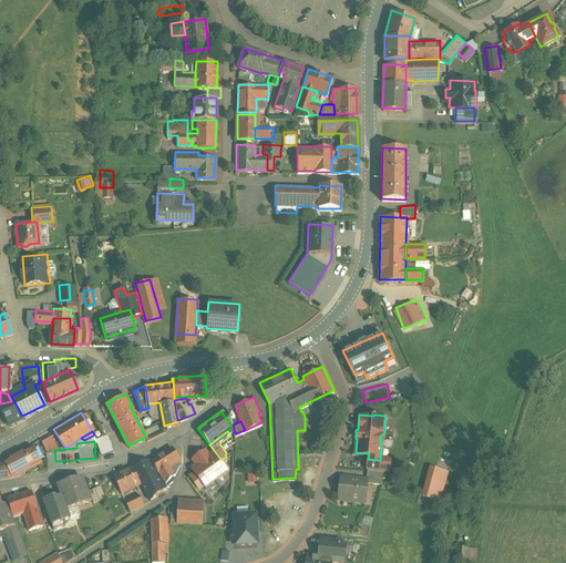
[(31,444),(0,460),(0,476),(12,473),(12,474),(40,460),(37,454),(31,444)]
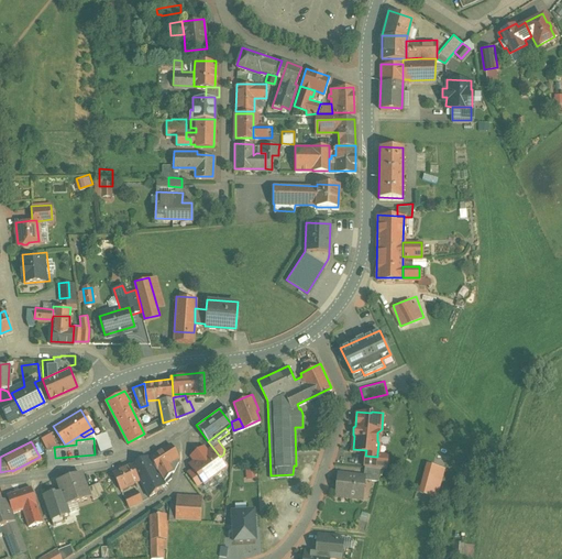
[(171,442),(150,456),(156,468),(157,468),(164,479),(173,470),(168,461),(178,455),(171,442)]
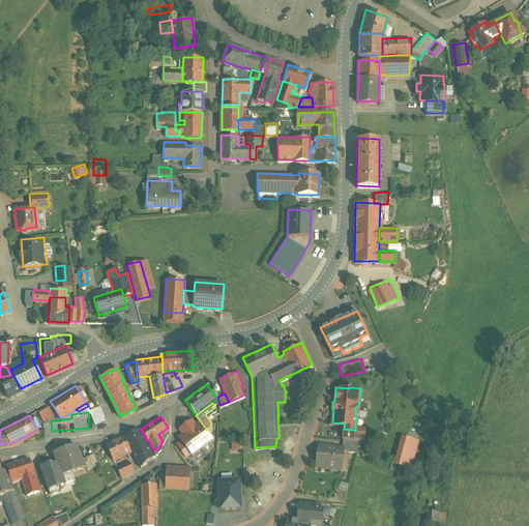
[(51,420),(42,421),(45,432),(52,431),(51,420)]
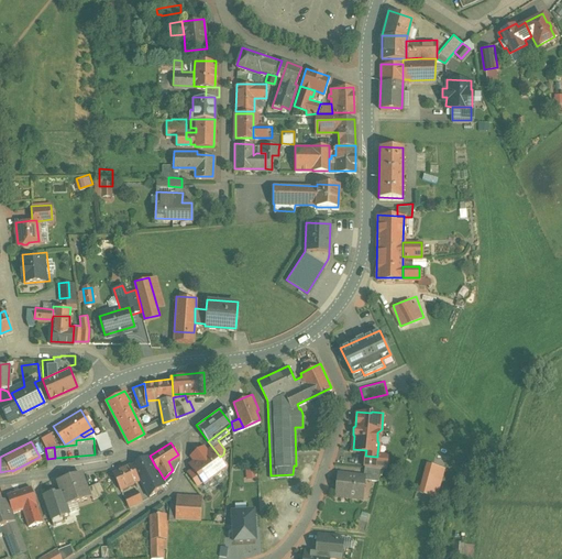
[(206,449),(199,448),(195,451),(194,458),(195,459),(189,463),(191,468),(187,470),(196,482),(200,480),(202,482),(226,466),(220,457),(212,447),(207,450),(206,449)]
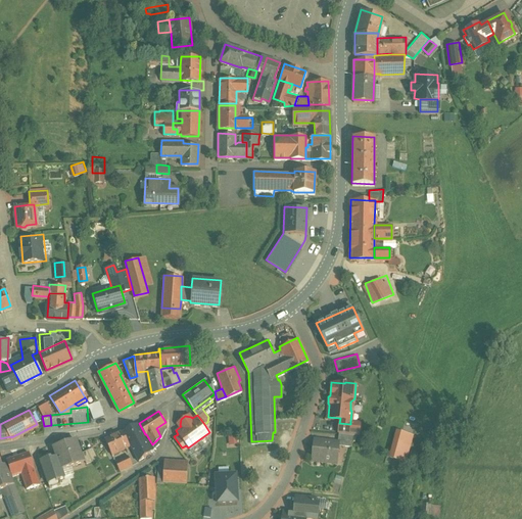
[(42,416),(34,419),(37,424),(38,428),(44,426),(42,416)]
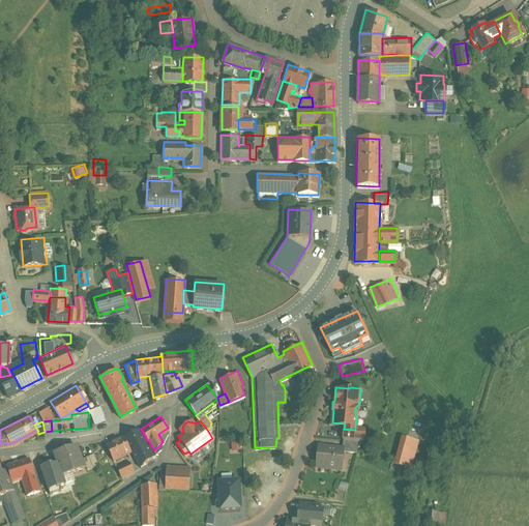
[(364,428),(355,427),(355,430),(344,429),(343,438),(359,439),(359,440),(362,440),(364,428)]
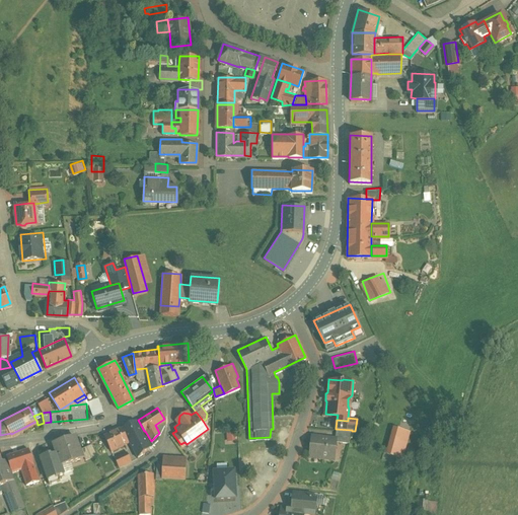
[(136,419),(122,426),(137,456),(151,444),(146,434),(144,436),(139,426),(136,419)]
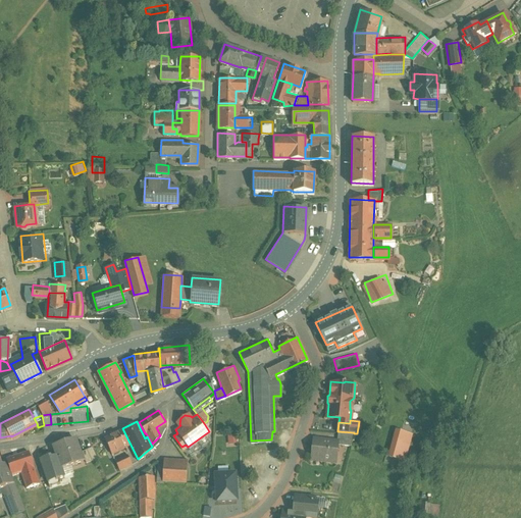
[(121,428),(104,436),(111,452),(128,444),(121,428)]
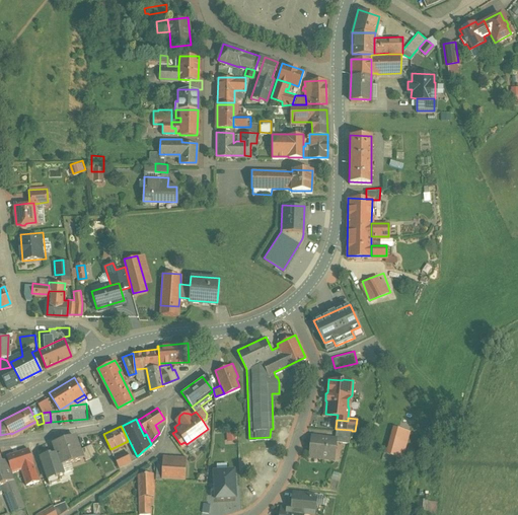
[(408,430),(396,427),(389,452),(401,455),(407,435),(412,436),(414,428),(409,427),(408,430)]
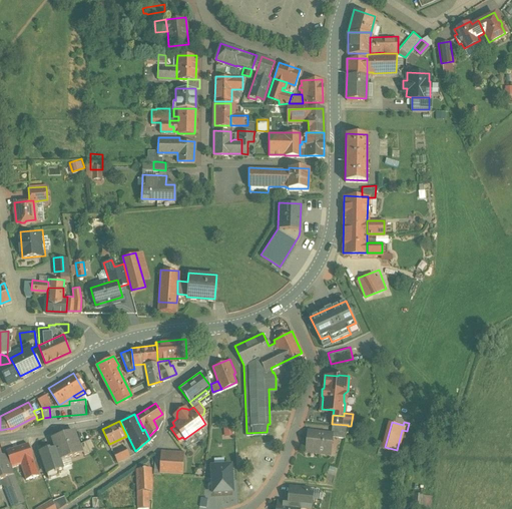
[(348,425),(332,424),(331,430),(336,430),(336,436),(344,437),(348,426),(348,425)]
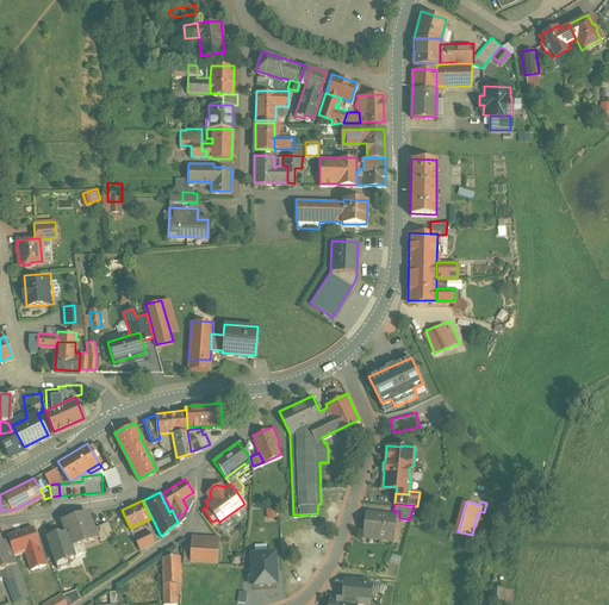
[(87,510),(61,518),(66,530),(70,544),(72,544),(97,536),(87,510)]
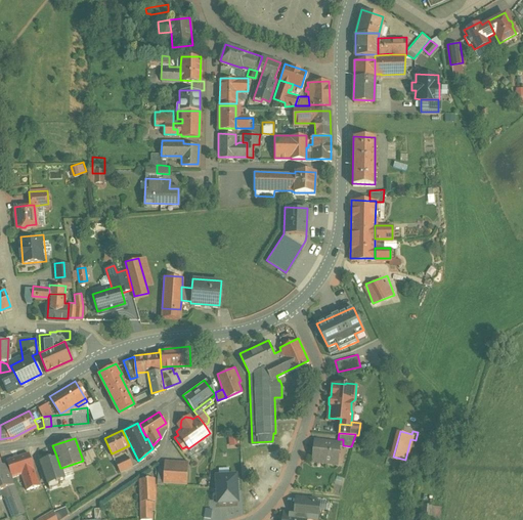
[(339,441),(314,439),(311,460),(322,461),(336,463),(337,463),(339,441)]
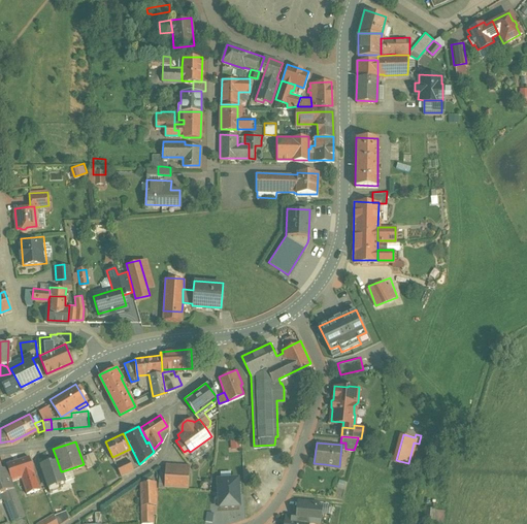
[(93,450),(81,455),(87,465),(97,461),(93,450)]
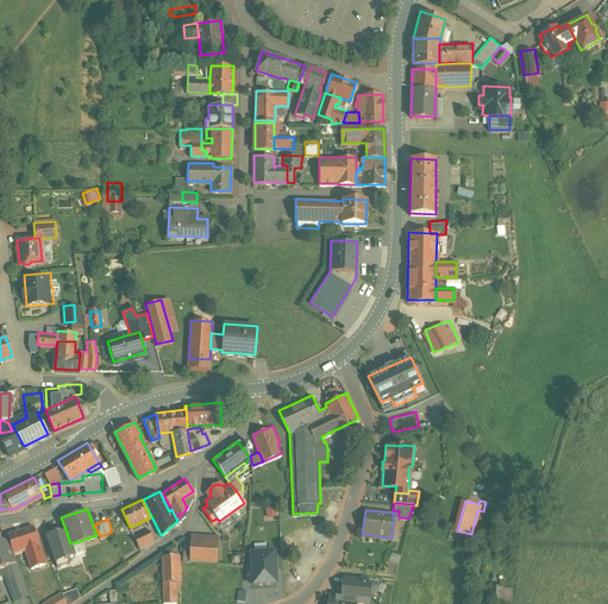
[(32,523),(7,533),(8,539),(13,552),(18,551),(24,548),(39,543),(32,523)]
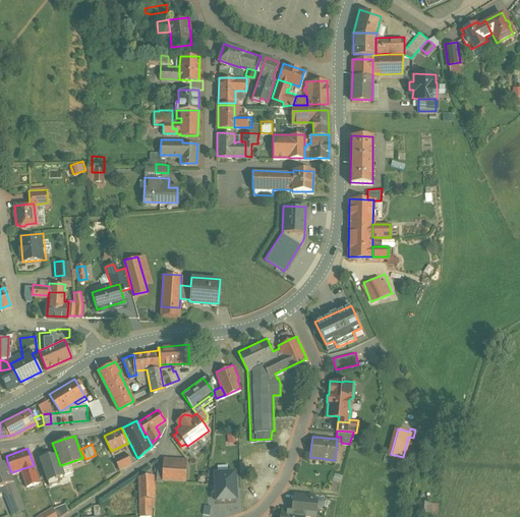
[(126,452),(114,458),(118,467),(130,461),(126,452)]
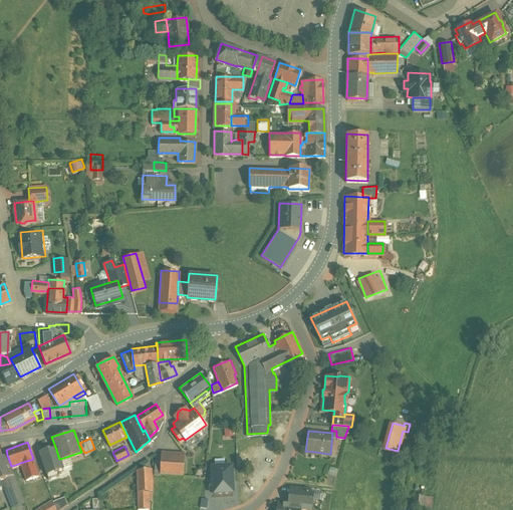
[(49,448),(39,451),(48,477),(59,474),(57,469),(62,467),(60,459),(59,459),(55,447),(49,449),(49,448)]
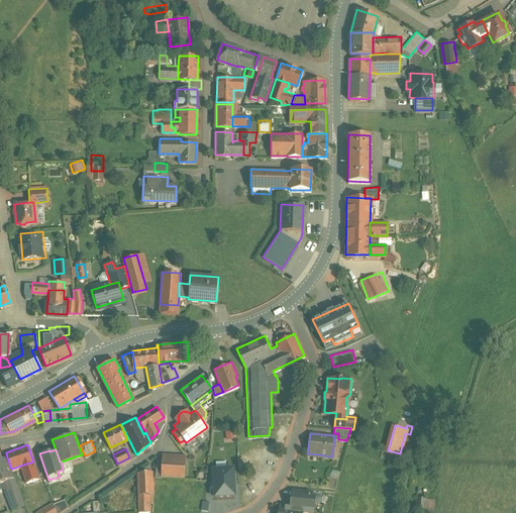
[(2,462),(0,462),(0,481),(1,481),(14,476),(11,469),(7,457),(1,459),(2,462)]
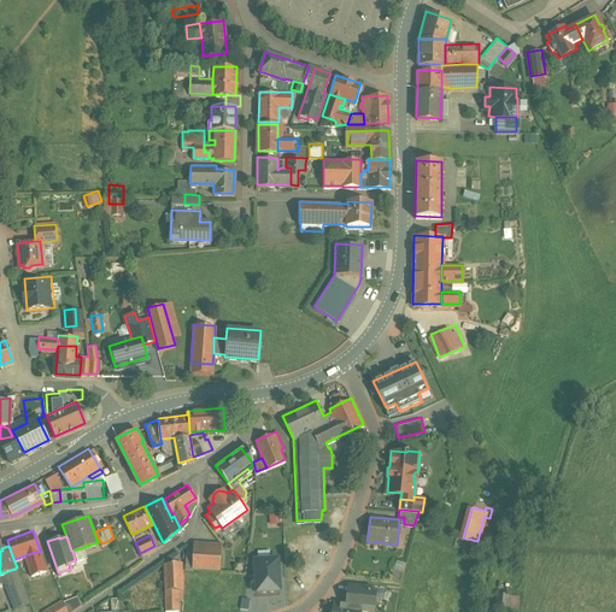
[(221,548),(193,546),(192,566),(220,569),(221,548)]
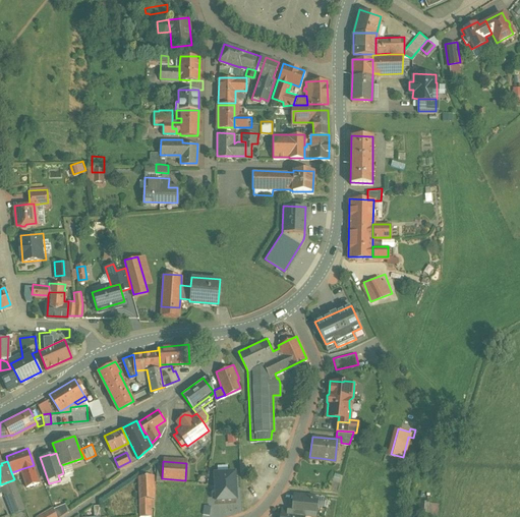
[(34,465),(20,469),(25,485),(39,480),(34,465)]
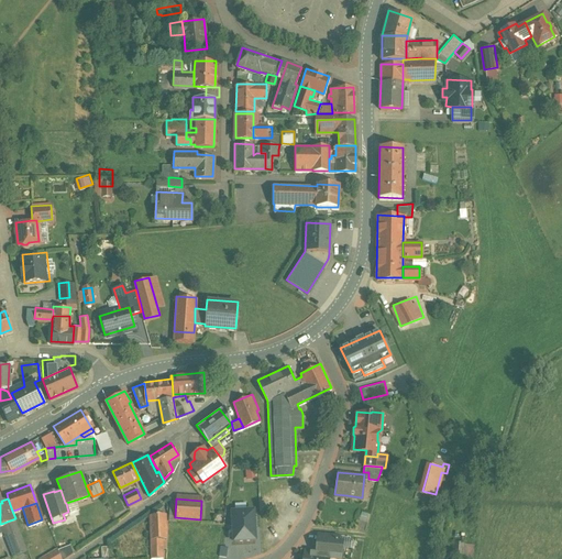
[(253,508),(231,510),(233,539),(254,538),(253,508)]
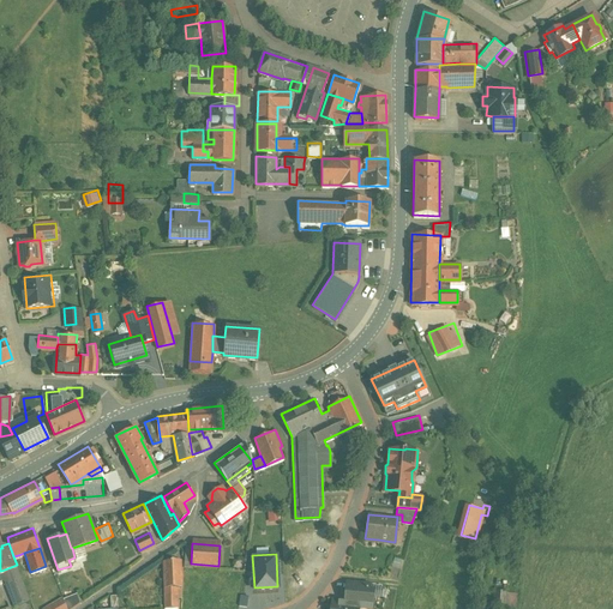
[(25,576),(18,555),(13,556),(17,565),(22,577),(25,576)]
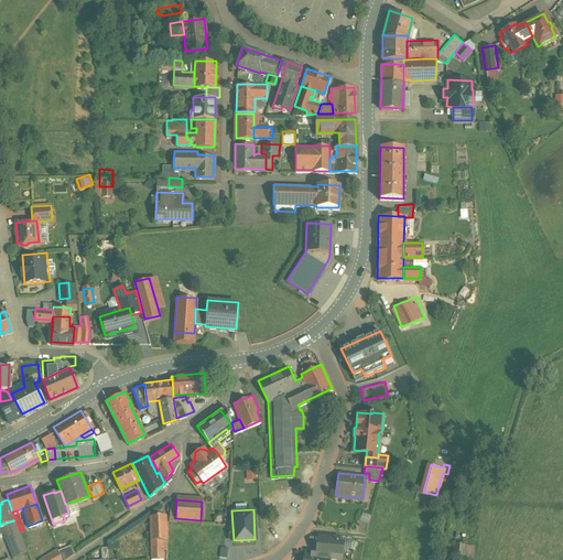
[(165,514),(150,515),(152,557),(162,557),(162,541),(166,541),(165,514)]
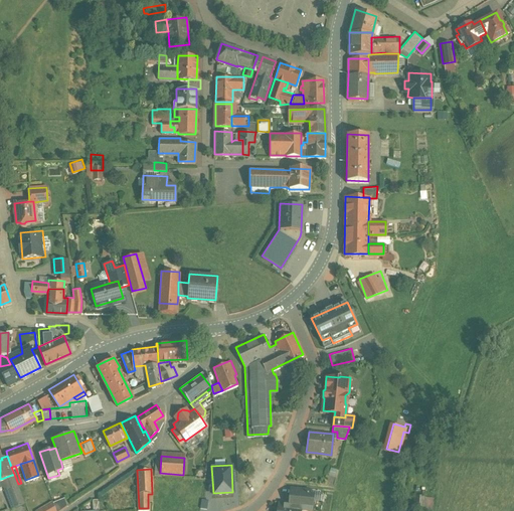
[(14,474),(1,479),(6,494),(19,489),(18,484),(14,474)]
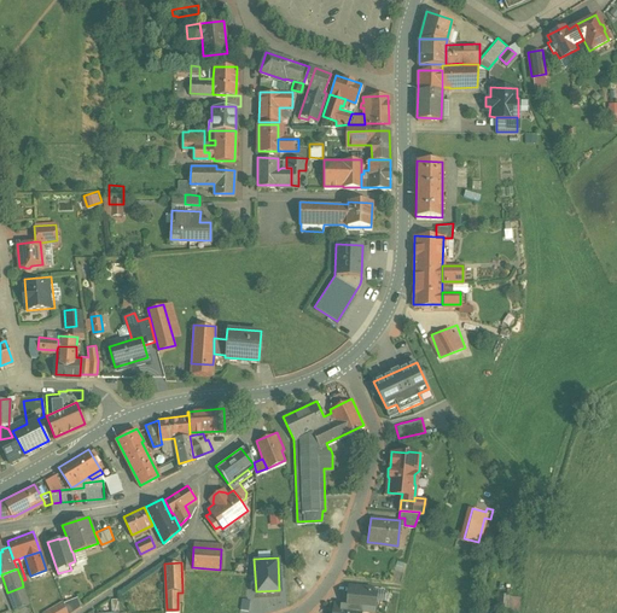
[(371,585),(349,583),(347,605),(347,609),(361,612),(373,612),(376,593),(370,591),(371,585)]
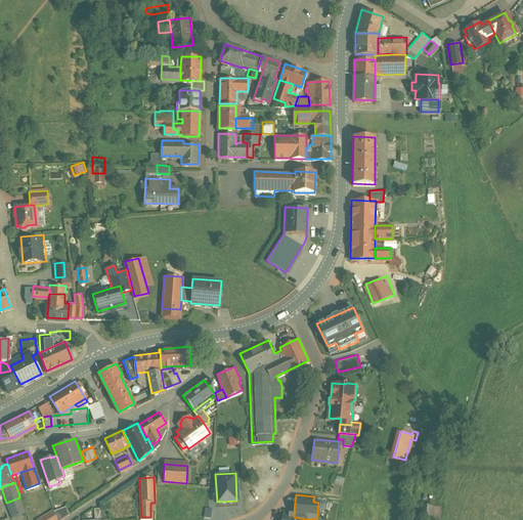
[(432,503),(422,503),(421,514),(431,516),(432,503)]
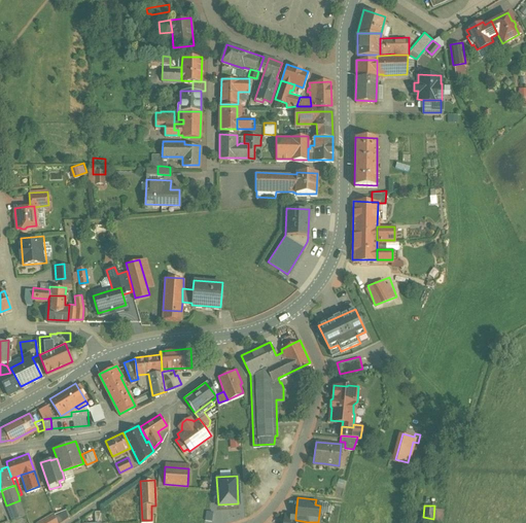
[(65,508),(54,513),(58,522),(68,516),(65,508)]
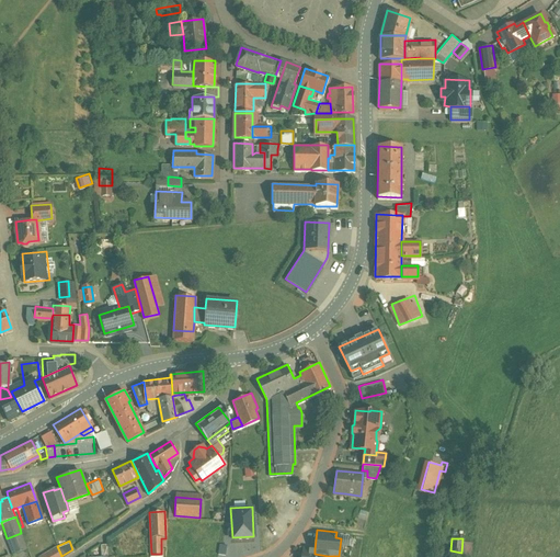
[(57,545),(37,556),(38,556),(60,556),(61,556),(57,546),(57,545)]
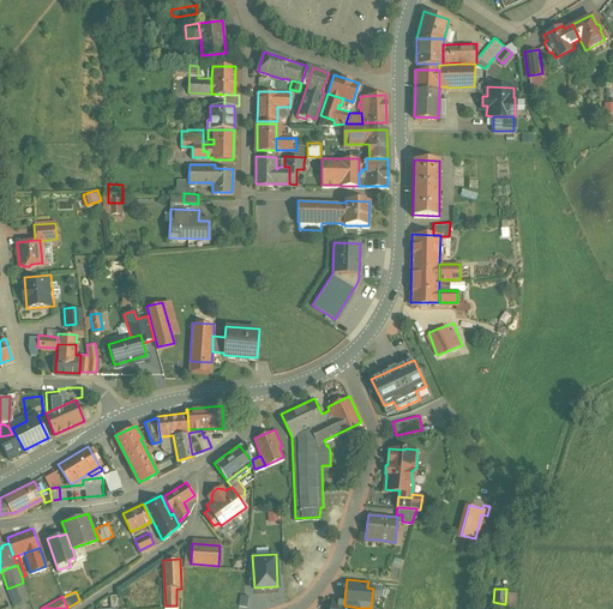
[(332,600),(331,598),(330,608),(358,608),(359,608),(344,606),(344,601),(332,600)]
